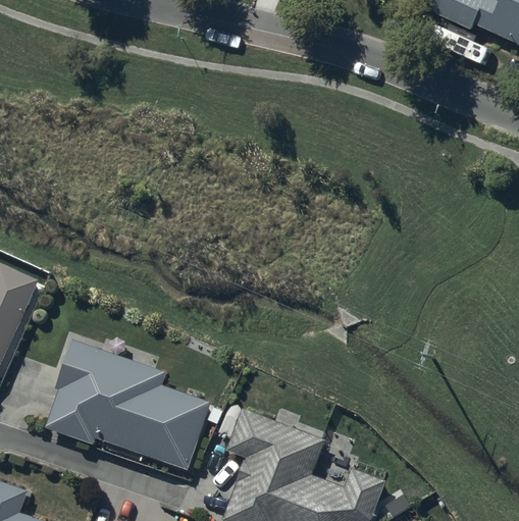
[(518,0),(485,0),(431,0),(425,14),(472,37),(475,31),(518,51),(518,0)]
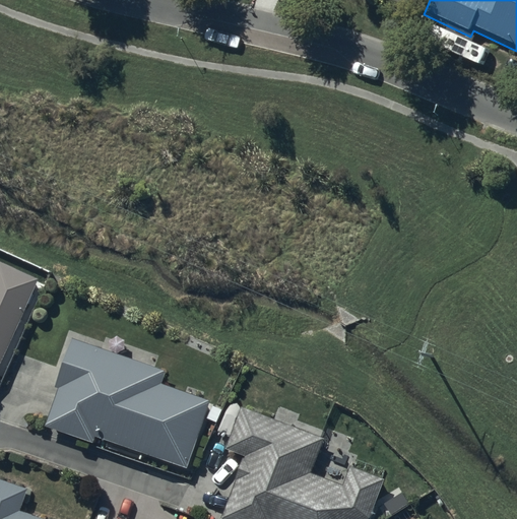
[(0,358),(37,279),(0,261),(0,358)]
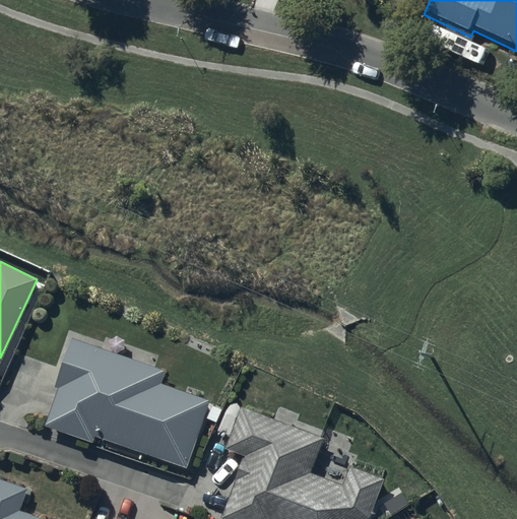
[(164,384),(168,369),(69,338),(53,389),(55,390),(44,427),(91,442),(92,437),(188,466),(210,399),(164,384)]
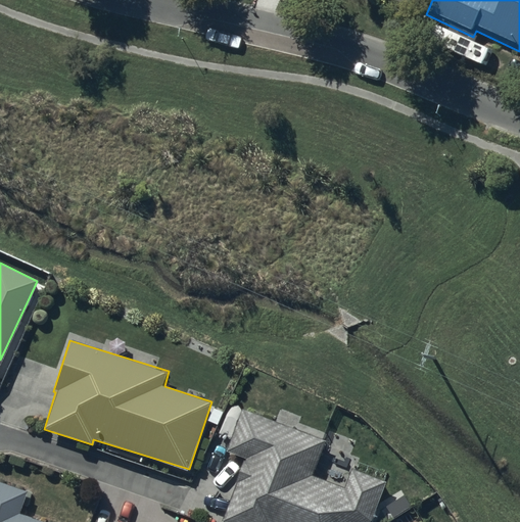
[(384,485),(352,472),(345,492),(308,477),(321,443),(242,412),(226,452),(246,460),(222,521),(370,521),(384,485)]
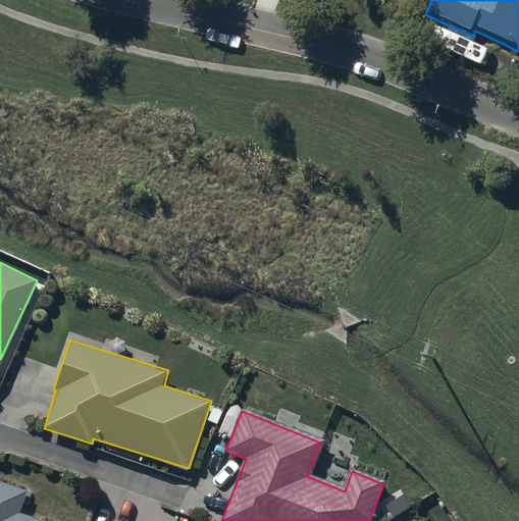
[(39,520),(18,513),(26,493),(0,483),(0,520),(39,520)]
